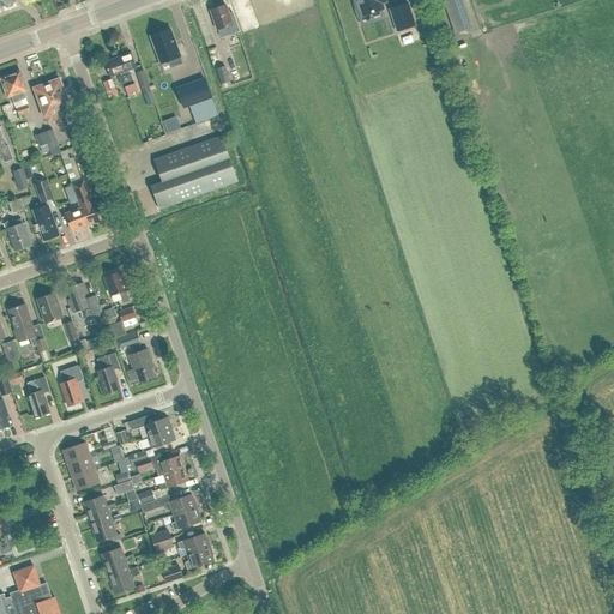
[(355,0),(362,17),(385,8),(383,2),(387,1),(386,0),(355,0)]
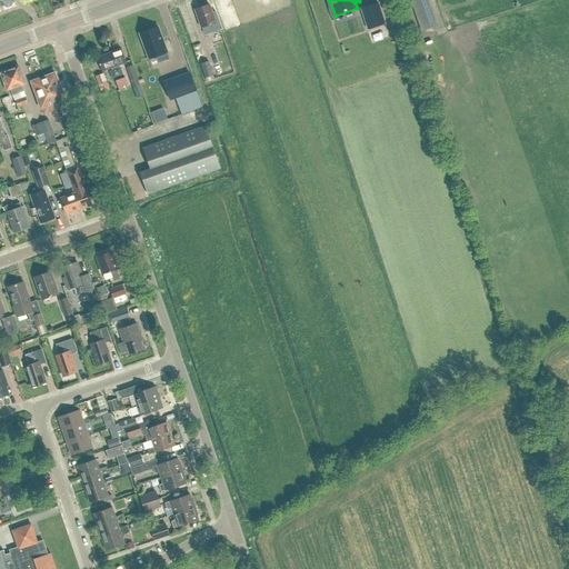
[(436,0),(423,0),(428,13),(432,12),(436,23),(442,21),(436,0)]
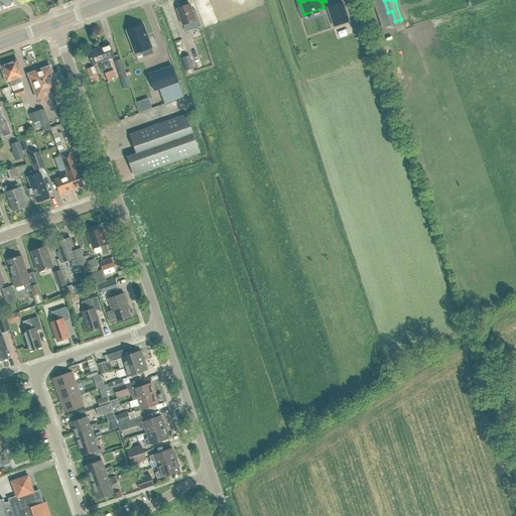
[(334,26),(348,21),(342,2),(328,7),(334,26)]
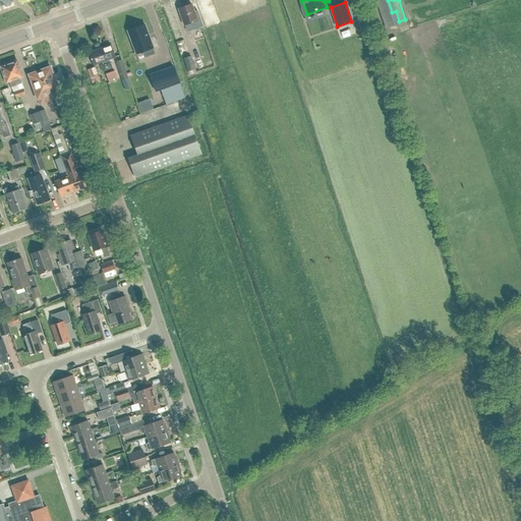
[(187,32),(198,27),(196,20),(197,20),(191,4),(178,8),(184,25),(185,24),(187,32)]
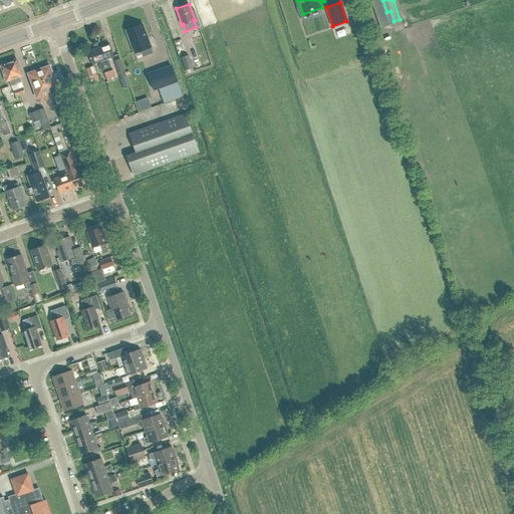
[(141,51),(141,50),(143,56),(152,53),(150,47),(151,47),(143,24),(125,30),(135,53),(141,51)]
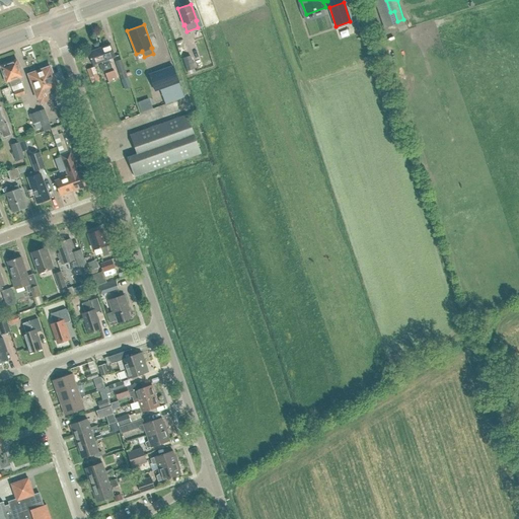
[(115,57),(110,45),(99,49),(107,72),(113,71),(108,60),(115,57)]
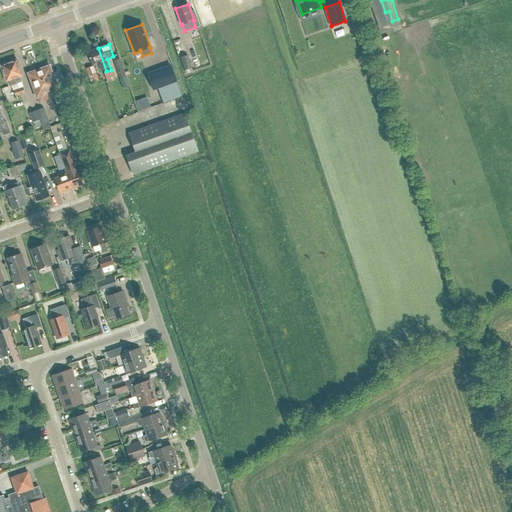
[(106,71),(98,48),(87,52),(91,64),(100,61),(101,63),(99,64),(101,71),(103,70),(104,72),(106,71)]
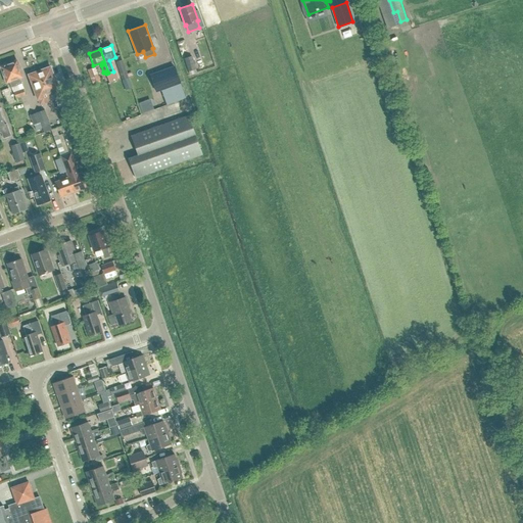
[(196,70),(192,57),(184,59),(188,73),(196,70)]
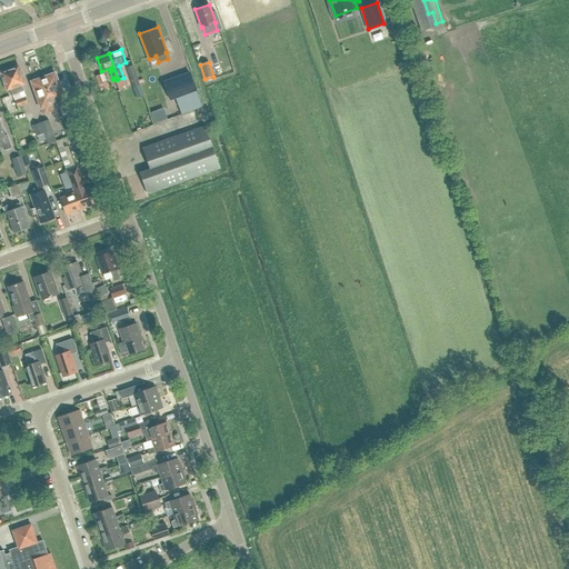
[(25,83),(18,66),(0,72),(7,90),(10,89),(12,95),(23,90),(21,85),(25,83)]
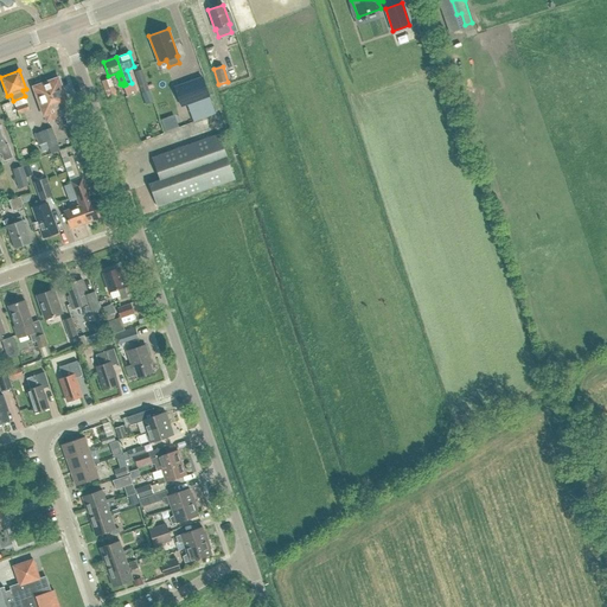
[(134,72),(140,93),(148,89),(145,78),(144,78),(140,70),(134,72)]
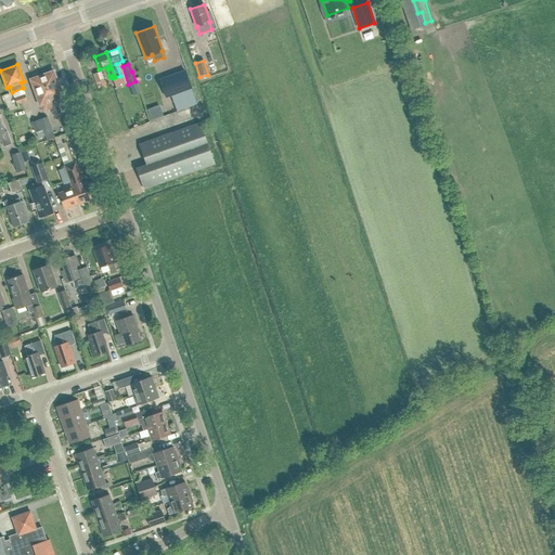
[(63,98),(53,71),(43,75),(54,107),(65,103),(63,98)]
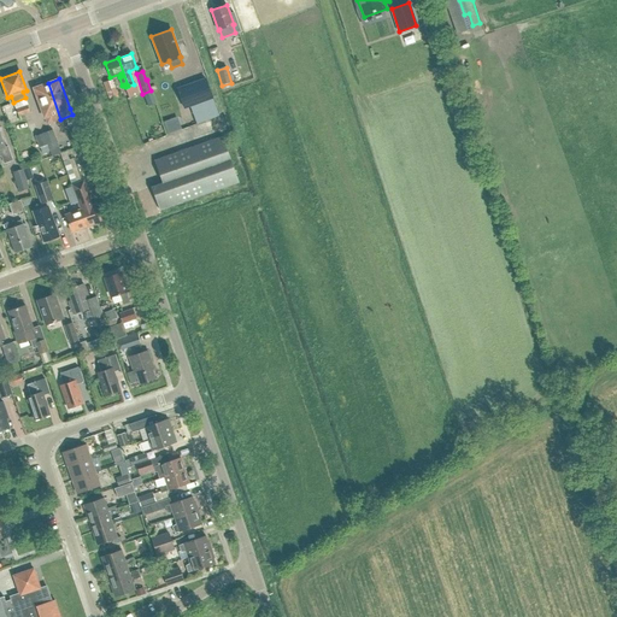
[(103,82),(109,100),(117,97),(111,80),(103,82)]
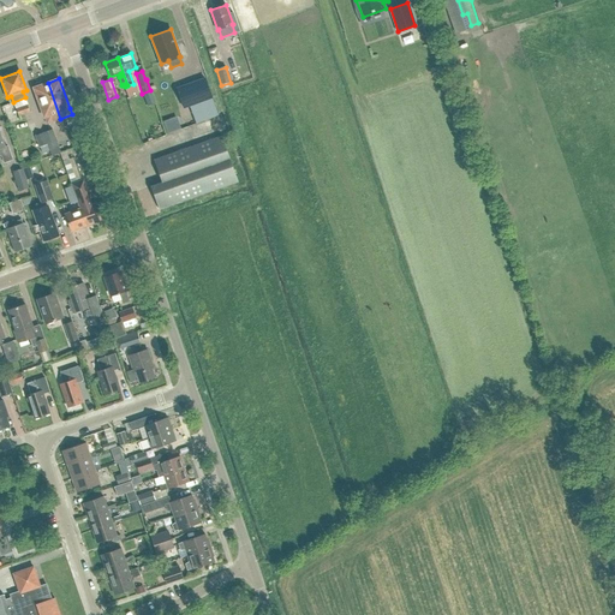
[(184,107),(212,97),(206,79),(178,89),(184,107)]
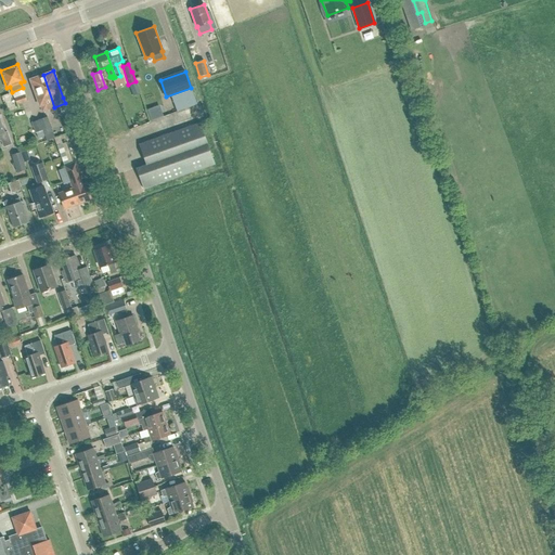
[(54,107),(43,75),(30,79),(40,106),(42,112),(54,107)]
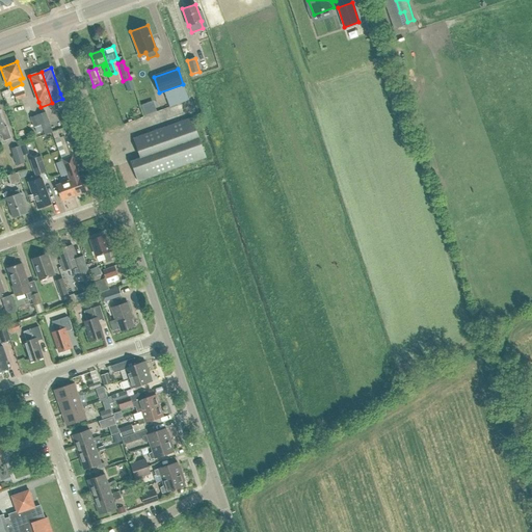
[(116,72),(115,73),(110,74),(108,75),(111,84),(120,81),(116,72)]
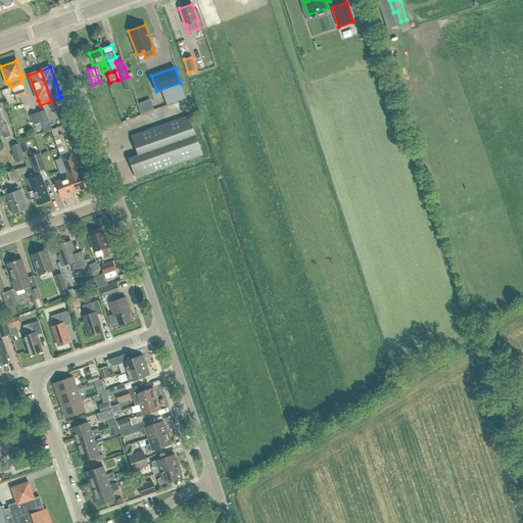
[(6,83),(1,85),(4,95),(10,94),(6,83)]
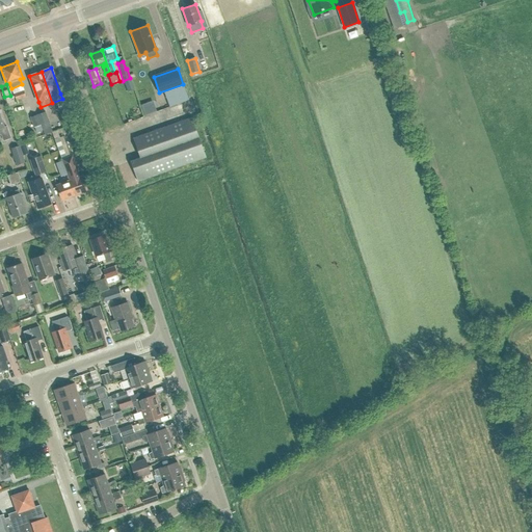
[(22,84),(11,88),(14,95),(24,90),(22,84)]
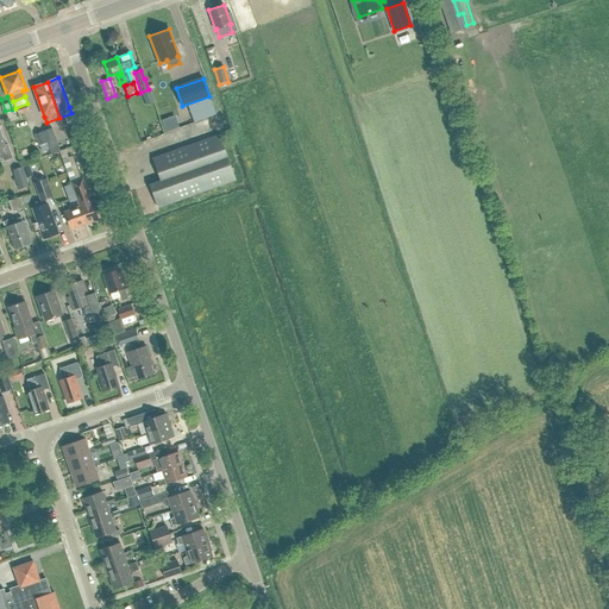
[(30,111),(27,104),(16,108),(18,115),(30,111)]
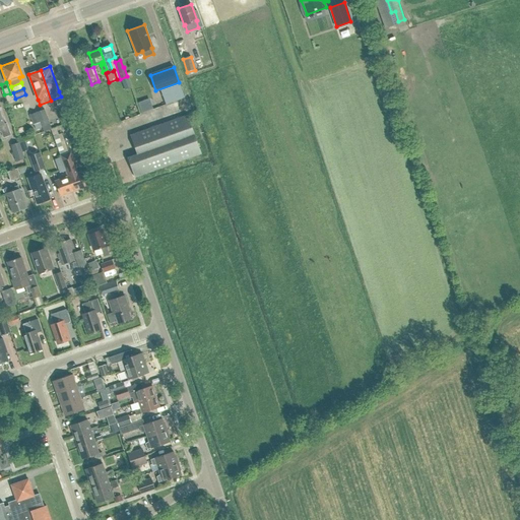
[(73,117),(70,107),(58,111),(61,117),(66,116),(67,120),(73,117)]
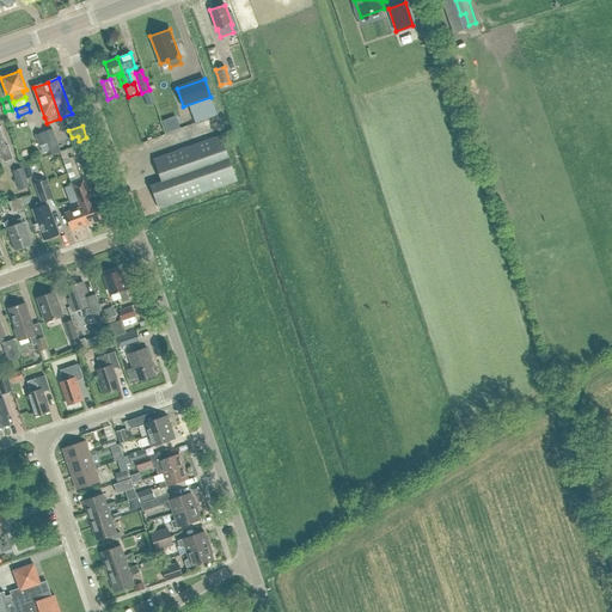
[(43,132),(51,153),(51,154),(59,152),(50,129),(43,132)]
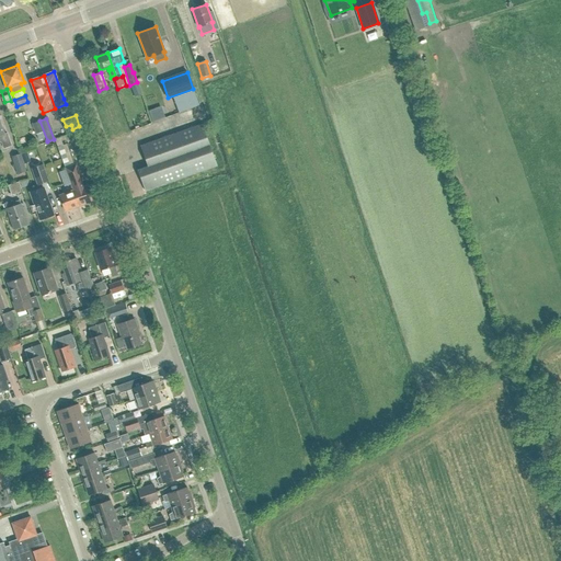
[(47,140),(39,121),(32,123),(38,144),(47,140)]
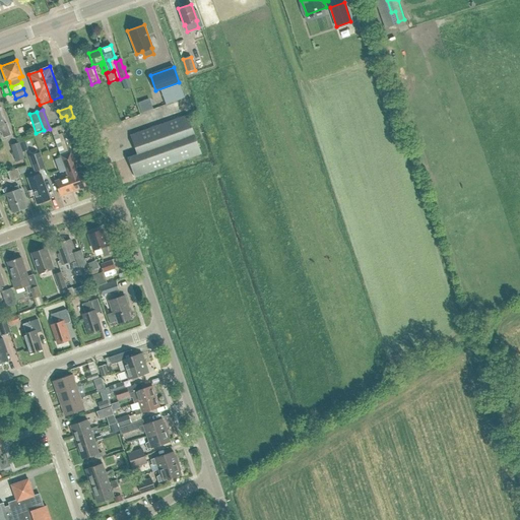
[(4,124),(0,113),(0,128),(4,139),(11,137),(6,124),(4,124)]
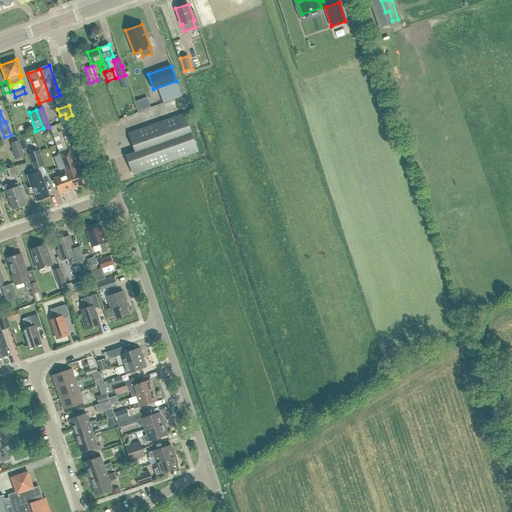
[(184,113),(128,133),(135,151),(125,155),(132,174),(198,151),(184,113)]
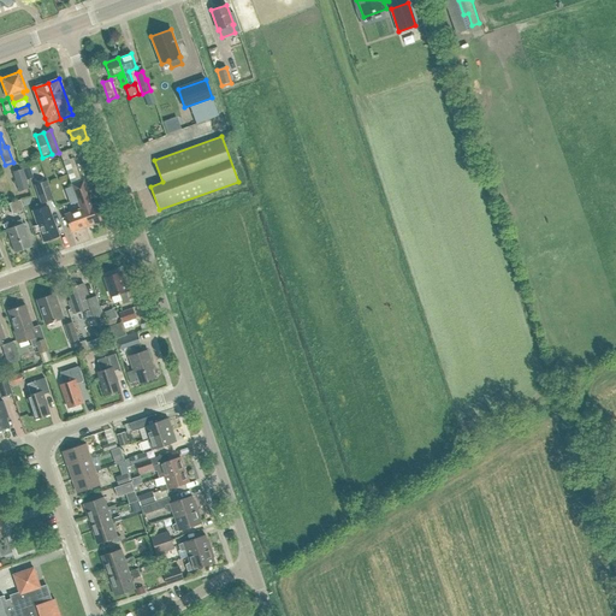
[(77,159),(81,175),(87,172),(82,158),(77,159)]
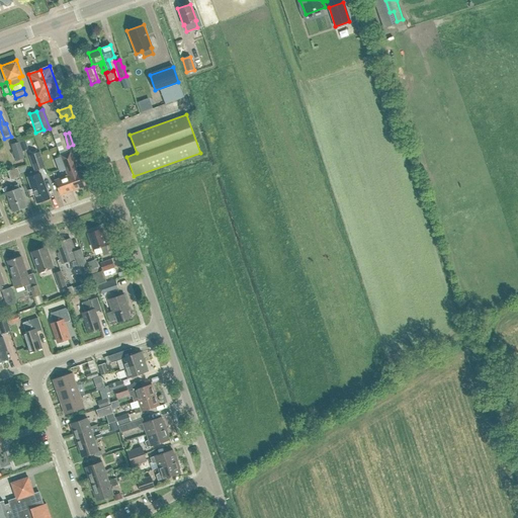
[(61,155),(65,154),(58,136),(54,137),(58,147),(61,155)]
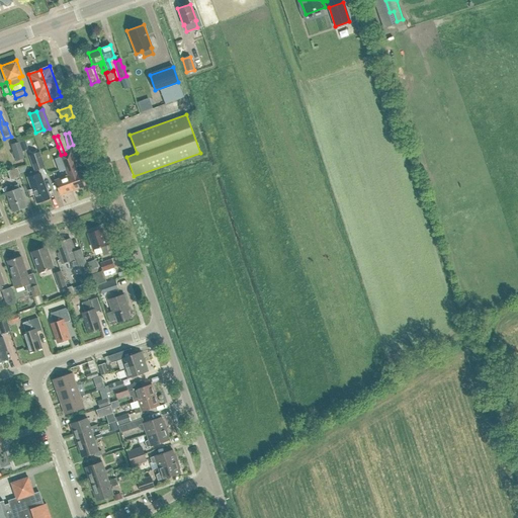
[(23,158),(18,142),(10,145),(15,161),(23,158)]
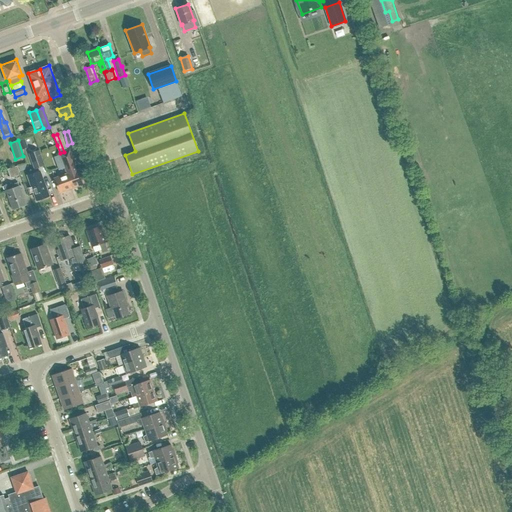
[(45,165),(39,150),(28,153),(34,169),(45,165)]
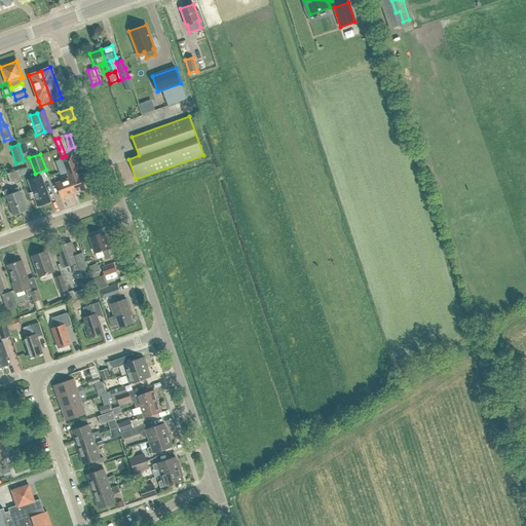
[(78,175),(75,167),(71,154),(66,156),(62,157),(65,167),(67,174),(69,179),(74,193),(86,189),(81,174),(78,175)]
